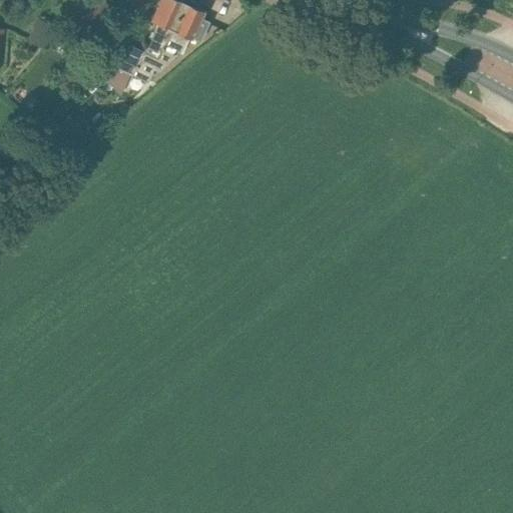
[(104,0),(86,0),(71,17),(91,34),(114,8),(104,0)]
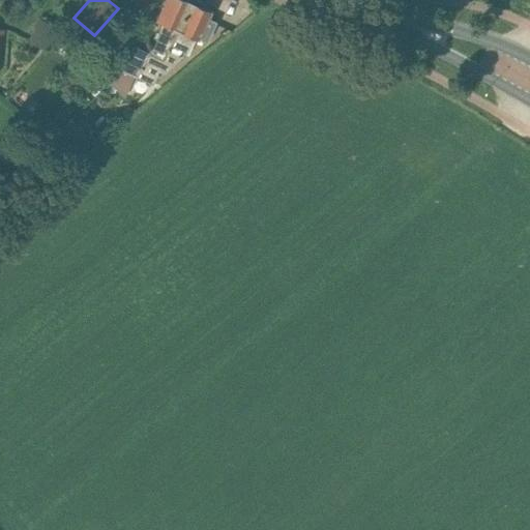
[(202,2),(198,0),(189,0),(162,58),(147,52),(141,66),(139,66),(135,76),(134,77),(152,85),(158,71),(163,72),(180,55),(182,56),(192,35),(206,41),(215,21),(207,18),(210,10),(201,5),(202,2)]
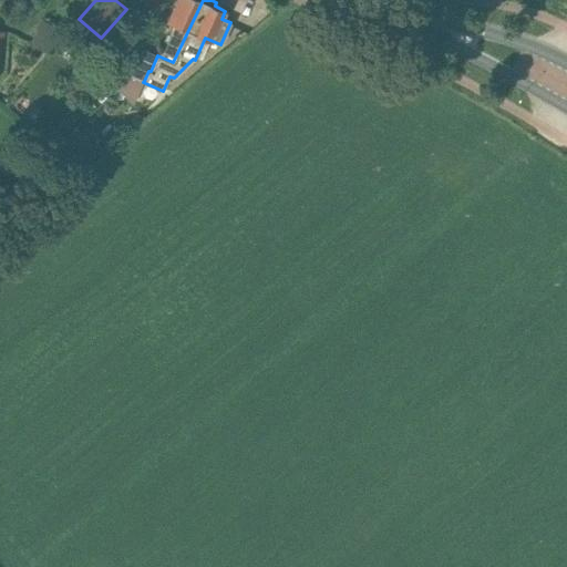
[(174,21),(157,55),(173,62),(203,0),(175,0),(167,19),(174,21)]
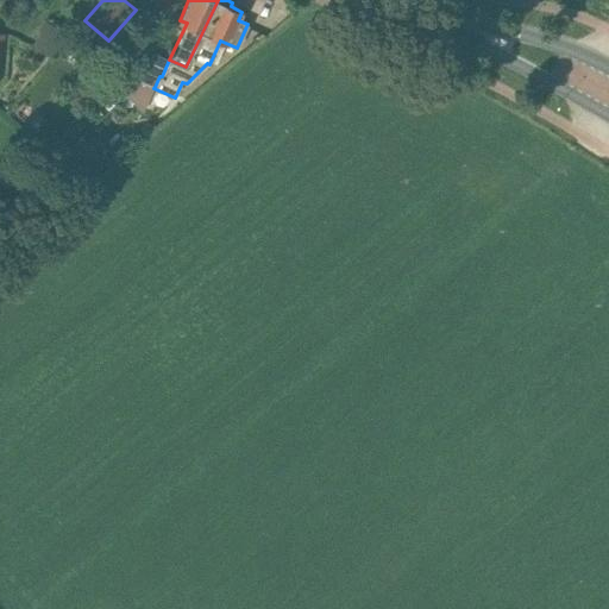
[(162,76),(169,60),(152,51),(140,80),(155,87),(159,76),(162,76)]
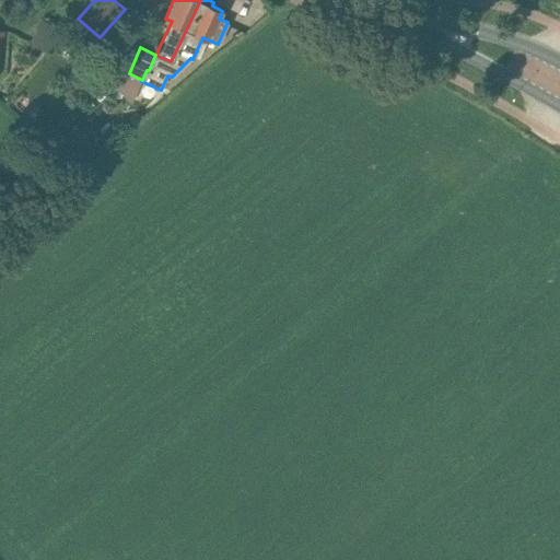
[(78,68),(84,77),(93,70),(86,61),(78,68)]
